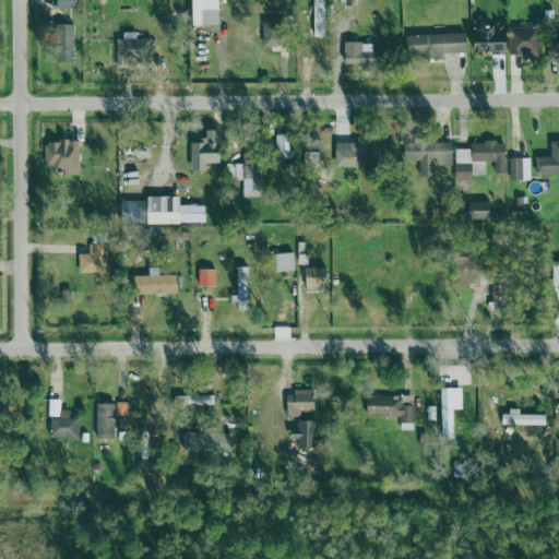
[(74,0),(57,0),(58,9),(75,9),(74,0)]
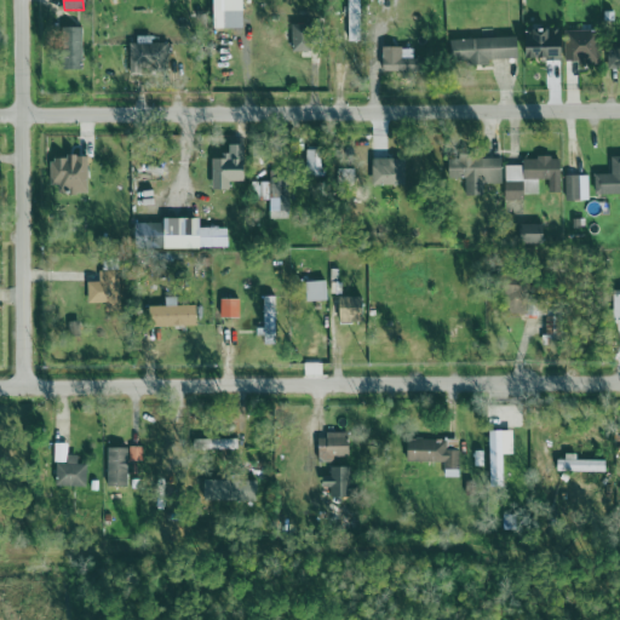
[(245,0),(214,0),(214,12),(245,11),(245,0)]
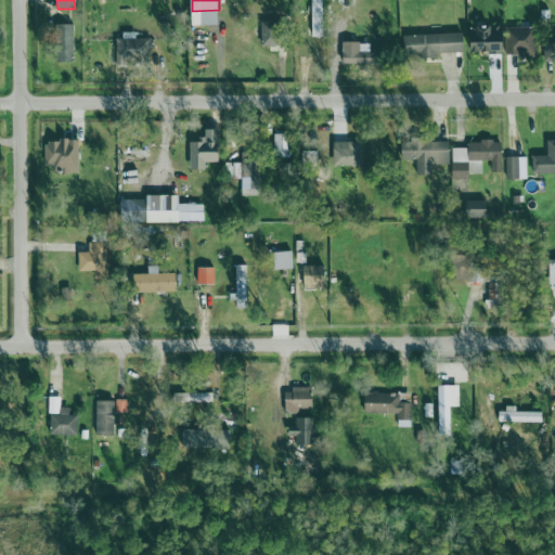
[(322,0),(312,0),(313,37),(323,37),(322,0)]
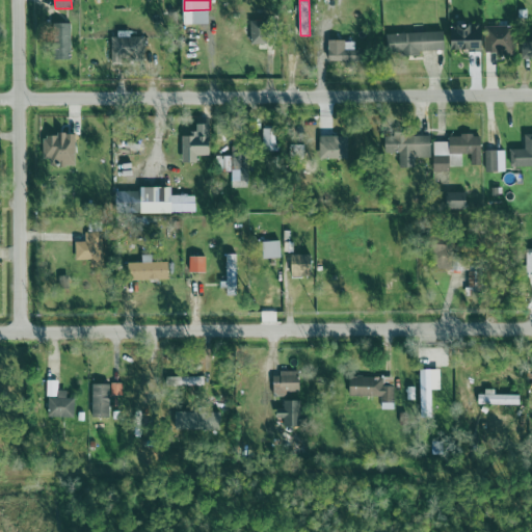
[(268,44),(267,21),(249,21),(250,45),(268,44)]
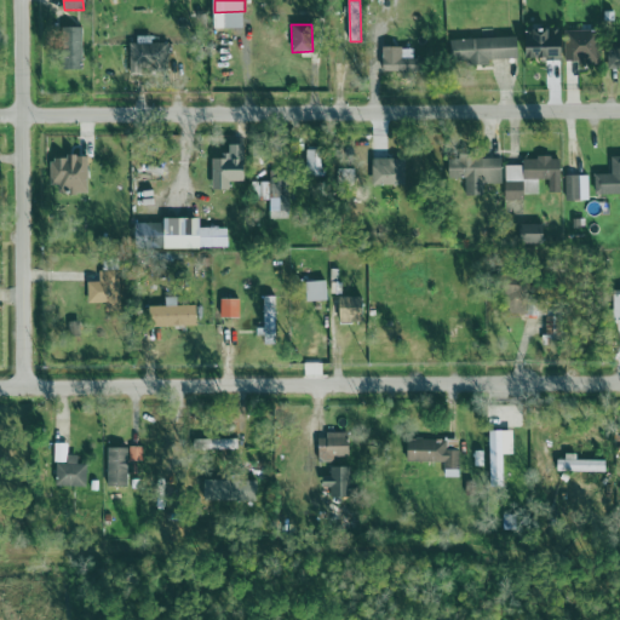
[(64,70),(84,69),(84,28),(63,28),(64,70)]
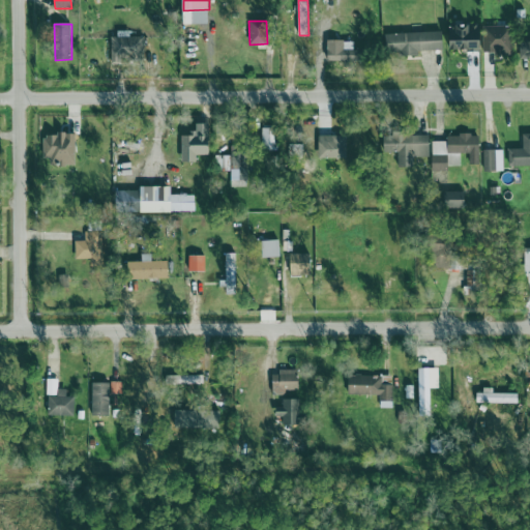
[(483,50),(482,24),(449,26),(450,51),(483,50)]
